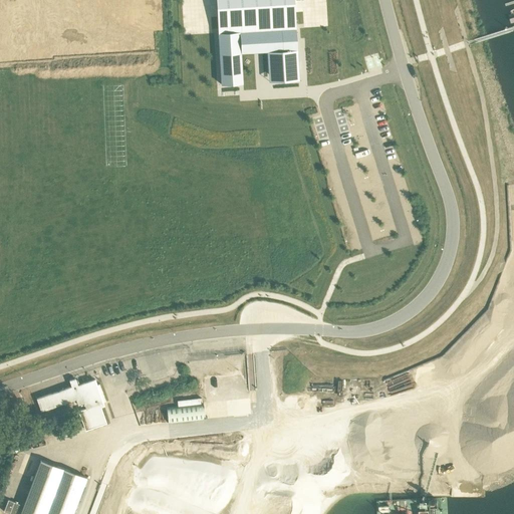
[(267,76),(297,74),(292,0),(213,0),(219,83),(242,83),(241,52),(265,50),(267,76)]
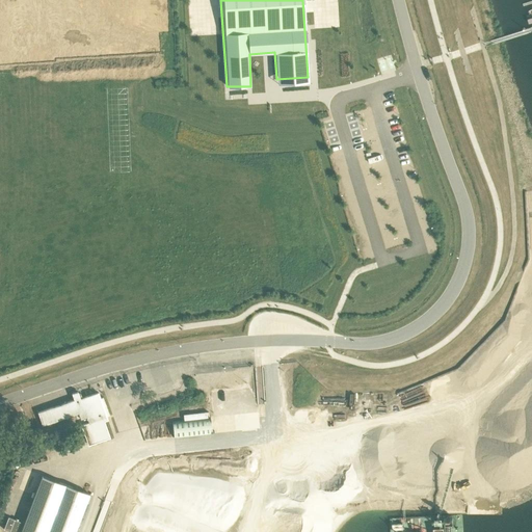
[(73,400),(37,413),(42,425),(78,413),(80,418),(85,416),(87,422),(95,420),(95,421),(98,420),(98,419),(106,416),(98,392),(79,398),(79,397),(81,396),(80,393),(78,393),(77,392),(71,394),(73,400)]
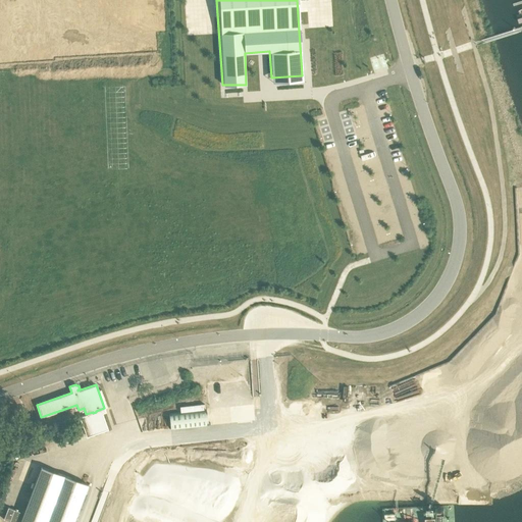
[(204,404),(178,406),(179,412),(204,409),(204,404)]
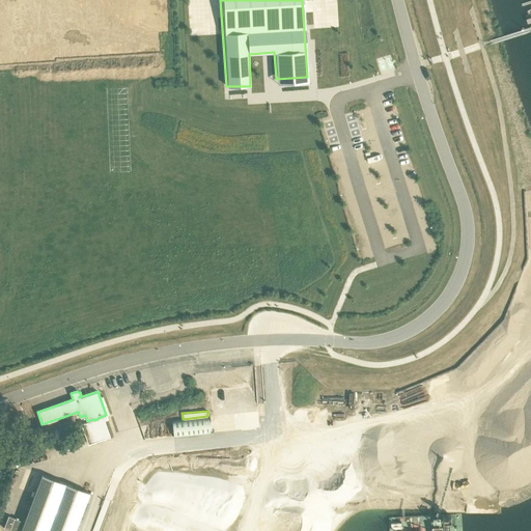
[(211,432),(210,416),(171,420),(172,437),(211,432)]
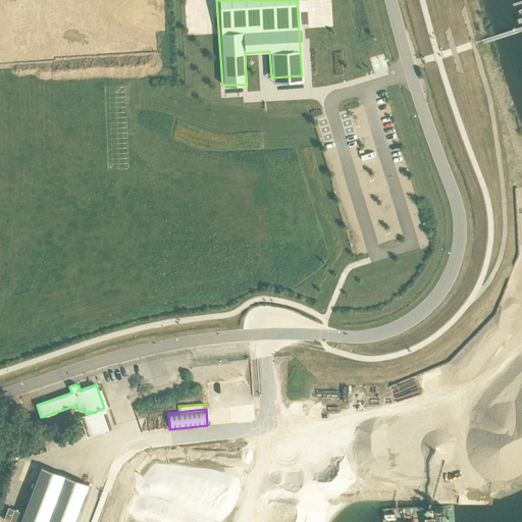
[(72,521),(87,483),(40,466),(18,521),(72,521)]
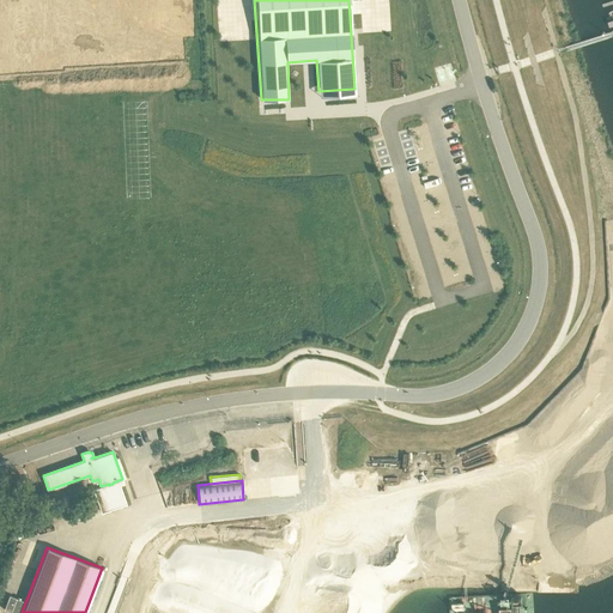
[(8,595),(2,608),(14,612),(17,612),(22,600),(8,595)]
